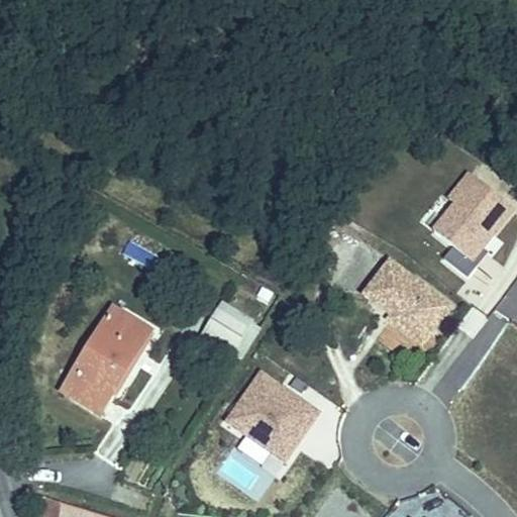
[(450,245),(441,260),(470,278),(516,205),(464,173),(427,230),(450,245)]
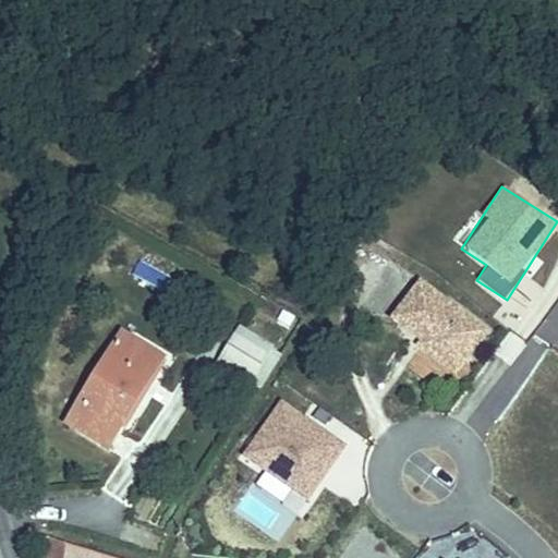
[(419,279),(390,316),(414,335),(417,330),(424,335),(421,339),(416,343),(439,362),(448,351),(461,362),(485,331),(419,279)]
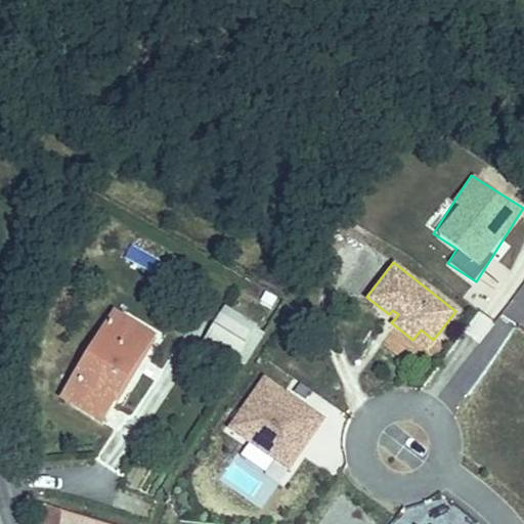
[(246,343),(257,325),(224,304),(213,321),(246,343)]
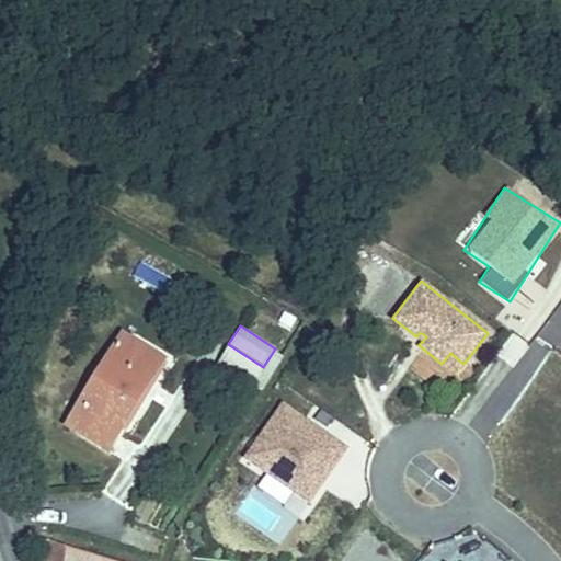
[(111,453),(168,361),(121,331),(64,424),(111,453)]
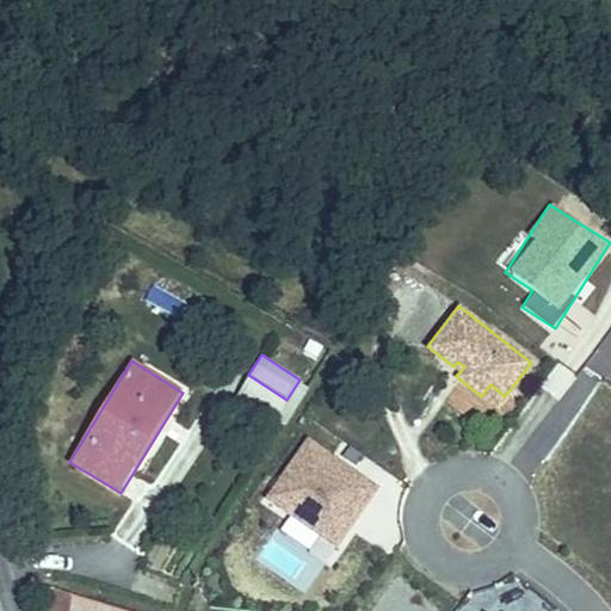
[(457,362),(454,366),(461,371),(464,366),(457,362)]
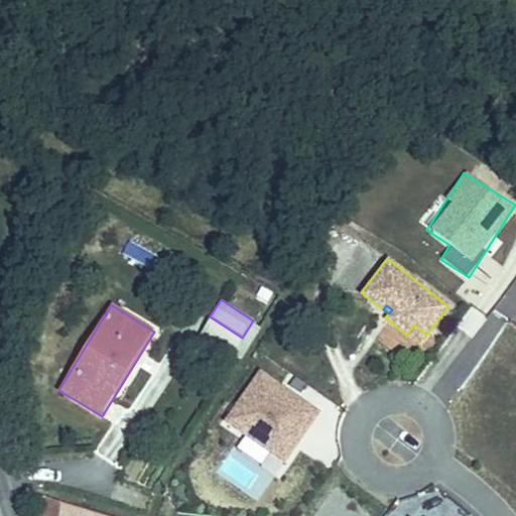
[(414,325),(406,335),(419,344),(426,335),(414,325)]
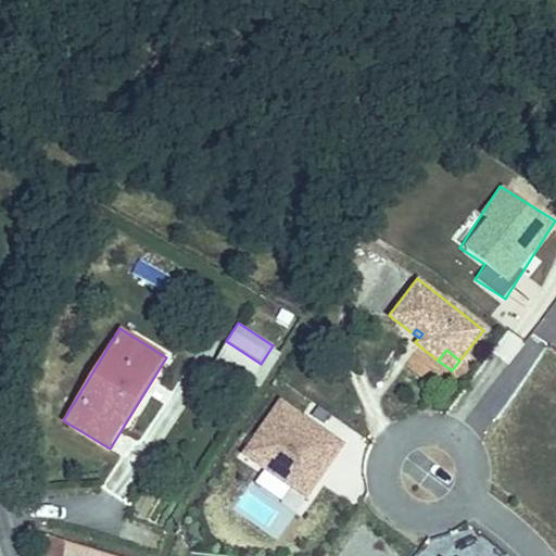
[(238,452),(307,500),(346,443),(277,395),(238,452)]
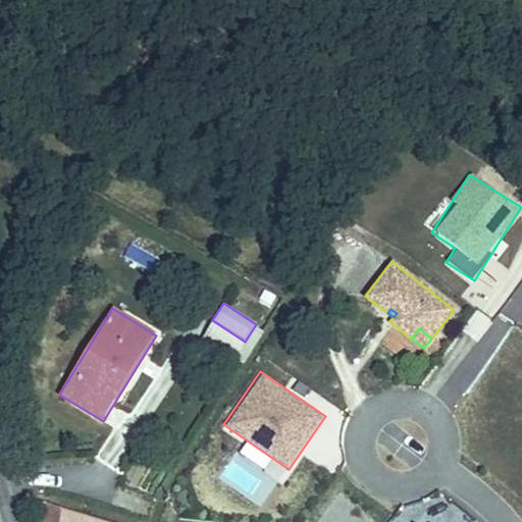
[(36,505),(42,521),(59,521),(61,509),(41,503),(36,505)]
